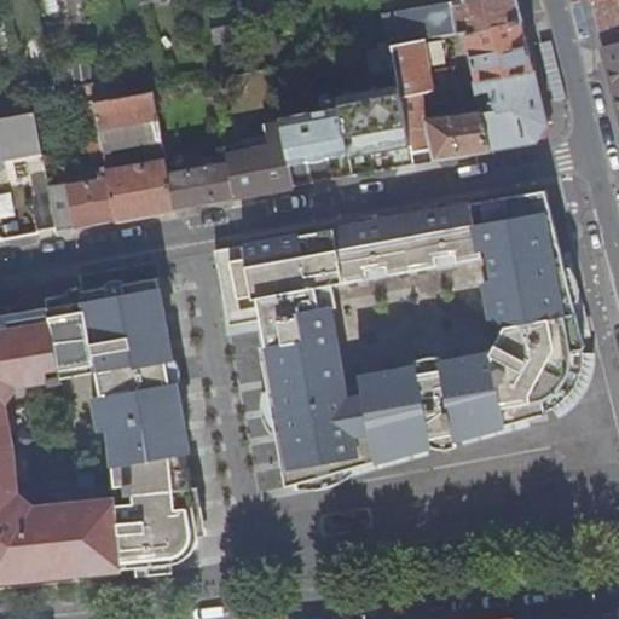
[(516,0),(456,0),(394,12),(399,44),(421,40),(466,32),(522,19),(516,0)]
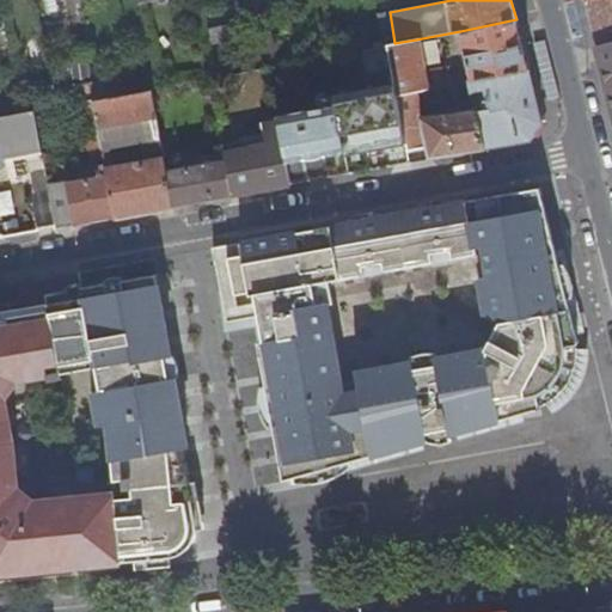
[(593,25),(598,44),(611,41),(611,0),(589,0),(587,1),(593,25)]
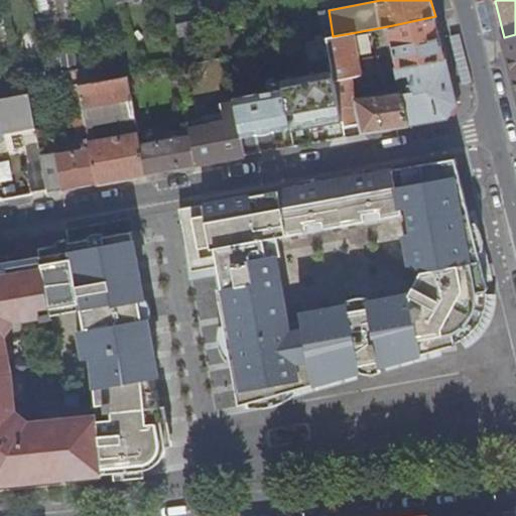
[(174,13),(179,37),(196,34),(190,9),(174,13)]
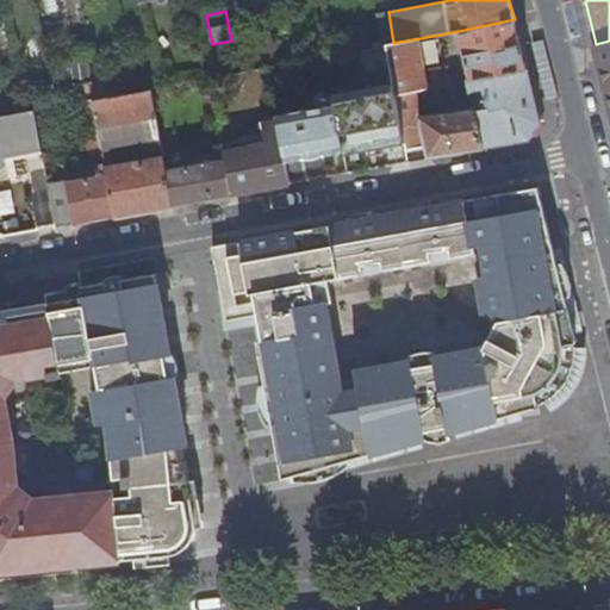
[(521,45),(515,19),(459,31),(468,80),(490,76),(527,69),(521,45)]
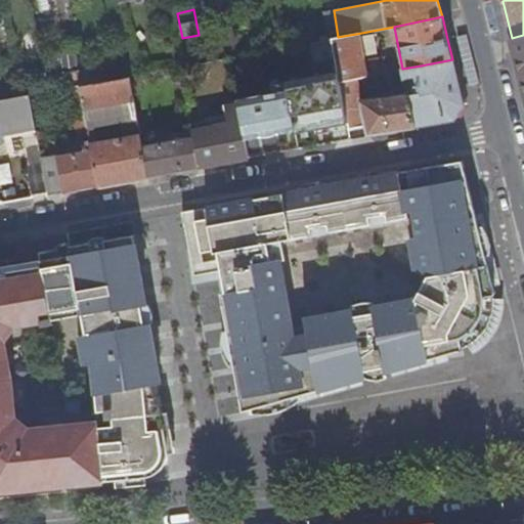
[(363,68),(356,34),(338,37),(332,39),(334,54),(339,81),(375,74),(386,72),(384,58),(368,60),(369,67),(363,68)]
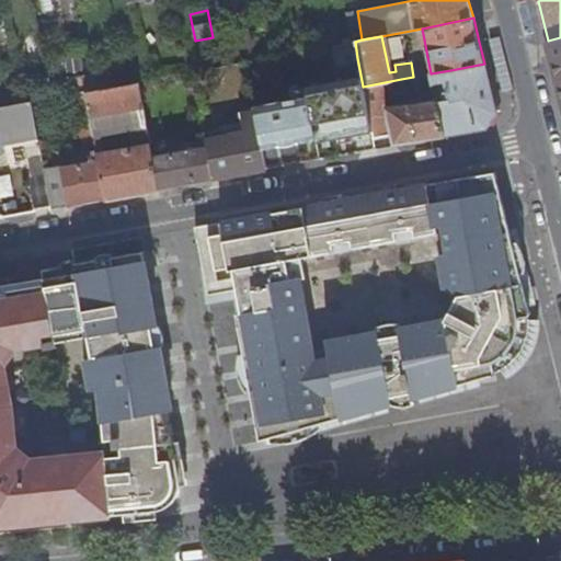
[(557,77),(560,92),(560,37),(548,41),(557,77)]
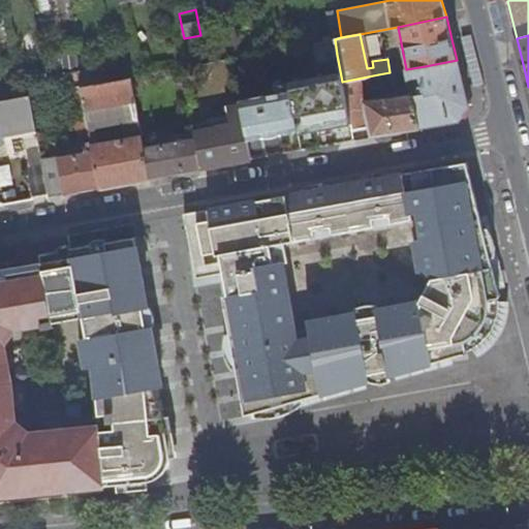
[(70,80),(80,78),(78,60),(66,62),(70,80)]
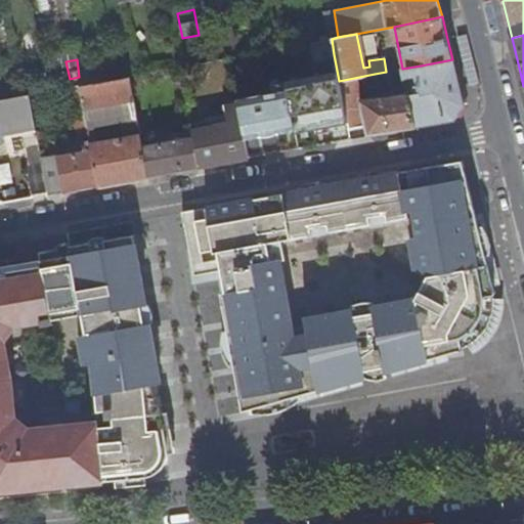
[(461,88),(452,59),(421,66),(402,69),(400,69),(403,80),(413,78),(416,88),(412,88),(413,93),(406,95),(415,128),(431,124),(454,120),(464,104),(461,88)]
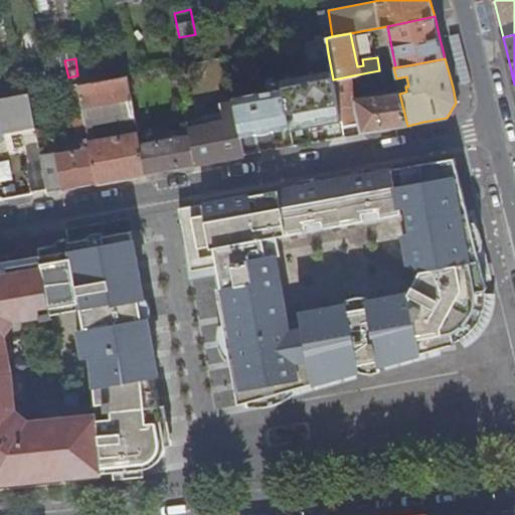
[(379,131),(407,126),(399,94),(399,92),(353,99),(350,87),(369,82),(368,72),(333,79),(342,127),(358,124),(360,134),(379,131)]
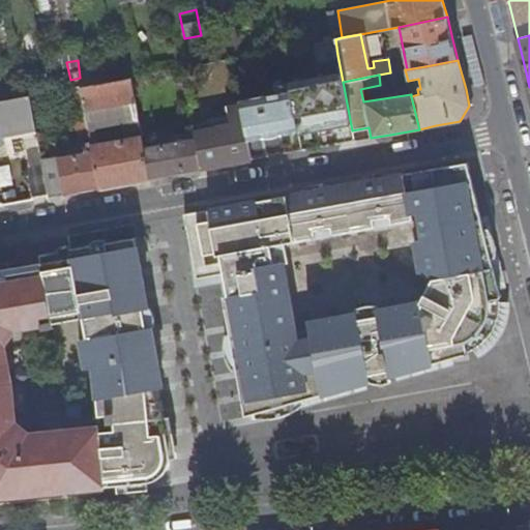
[(127,183),(148,179),(143,148),(131,78),(84,86),(80,87),(84,106),(87,127),(116,122),(120,143),(91,148),(98,188),(127,183)]
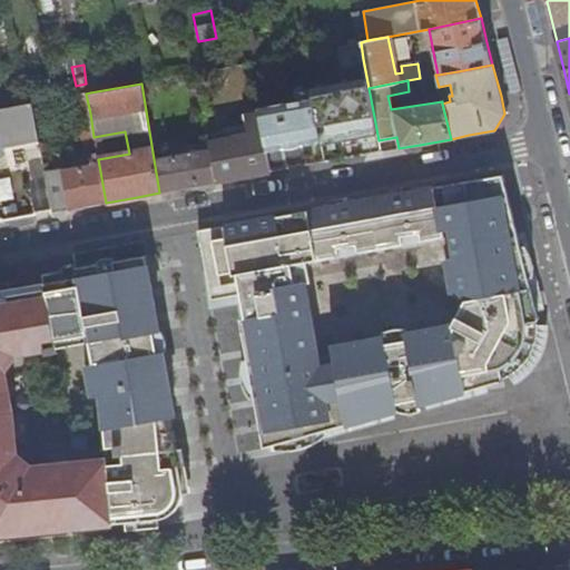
[(50,92),(52,100),(69,97),(75,96),(72,86),(50,90),(50,92)]
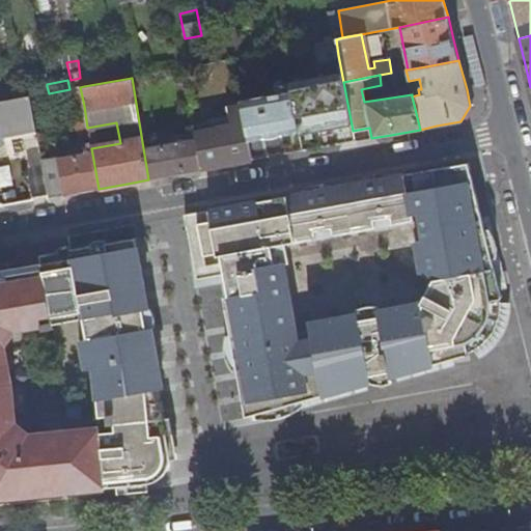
[(299,131),(300,136),(319,133),(318,124),(328,122),(325,103),(329,102),(326,81),(309,84),(312,96),(294,100),(299,131)]
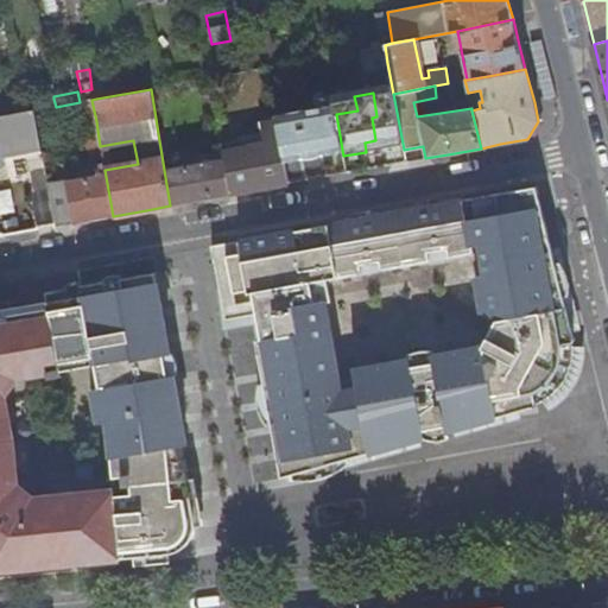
[(80,102),(74,103),(77,125),(96,121),(92,100),(88,100),(80,102)]
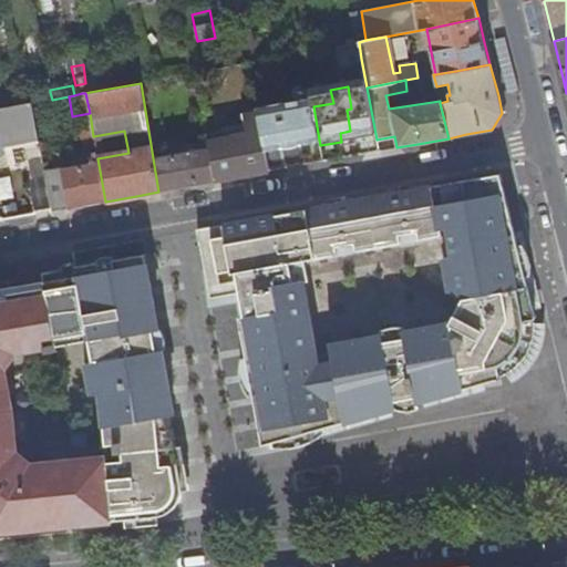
[(257,112),(264,150),(319,140),(313,106),(312,99),(288,103),(256,110),(257,112)]
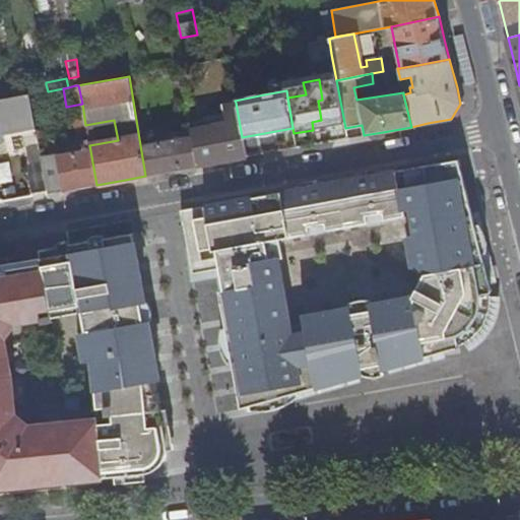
[(0,100),(0,143),(6,142),(4,132),(35,126),(28,94),(0,100)]
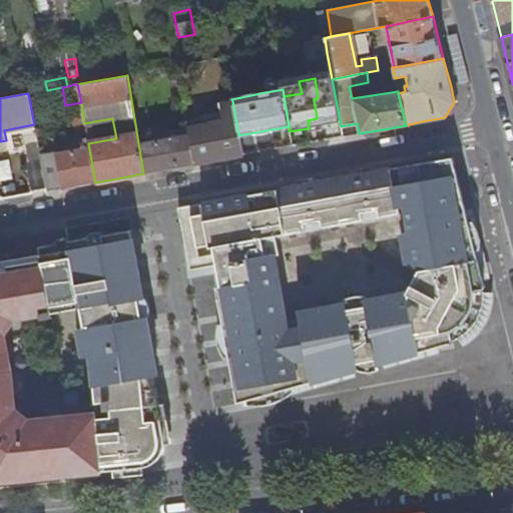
[(187,128),(193,164),(216,159),(220,159),(242,155),(238,135),(232,101),(219,104),(221,113),(200,116),(200,119),(186,121),(187,128)]
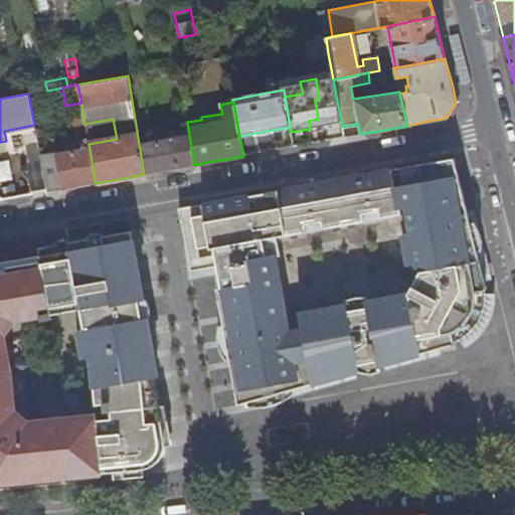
[(77,187),(96,183),(89,144),(84,124),(81,103),(65,106),(69,129),(75,129),(77,142),(69,144),(70,151),(40,157),(45,185),(60,182),(62,189),(77,187)]
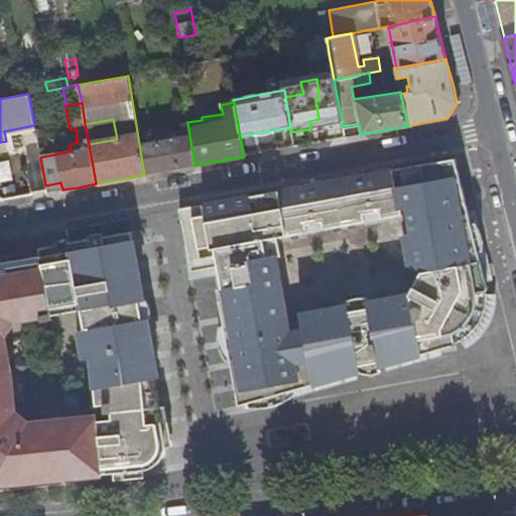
[(172,169),(195,165),(188,129),(157,135),(158,141),(139,144),(144,174),(172,169)]
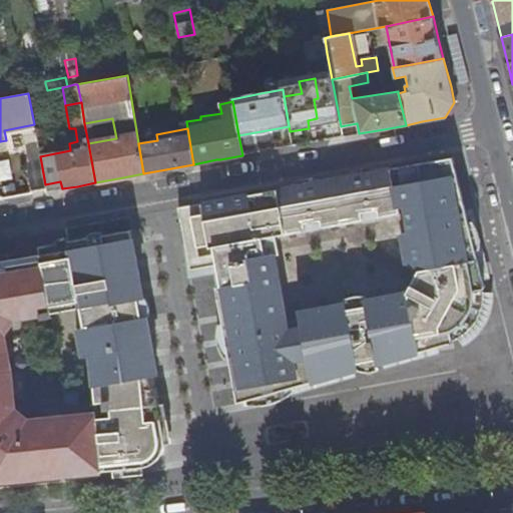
[(242,399),(356,368),(366,370),(372,370),(378,368),(378,362),(452,343),(450,331),(457,327),(465,318),(471,308),(474,291),(485,288),(452,157),(312,183),(267,191),(230,198),(194,204),(180,207),(189,258),(193,258),(196,276),(221,271),(223,283),(216,285),(238,400),(242,399)]
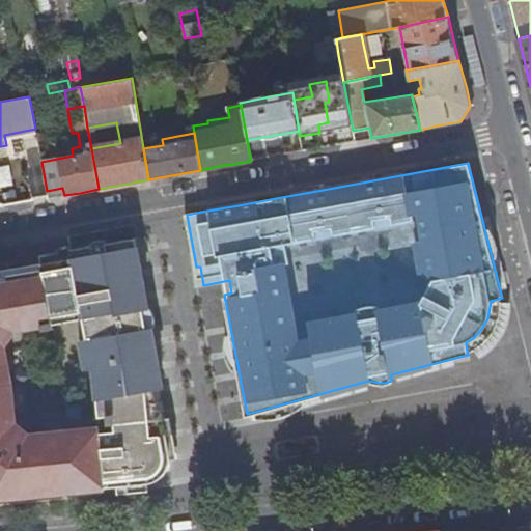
[(80,342),(81,345),(85,371),(95,369),(96,379),(101,418),(109,417),(110,431),(103,432),(108,486),(134,483),(150,482),(156,481),(161,478),(165,475),(169,469),(171,462),(166,436),(150,439),(149,421),(164,420),(158,390),(163,389),(155,340),(136,239),(106,244),(107,253),(94,255),(91,255),(74,258),(62,260),(43,264),(53,323),(54,325),(84,319),(88,340),(80,342)]
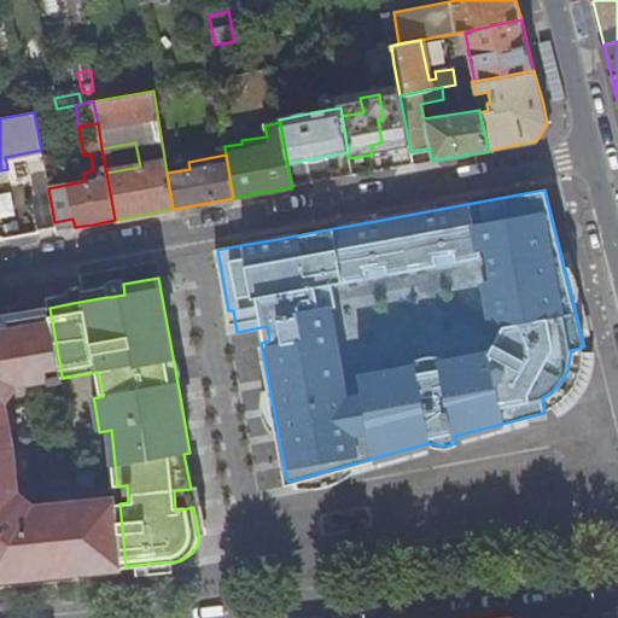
[(106,297),(104,287),(85,291),(86,301),(106,297)]
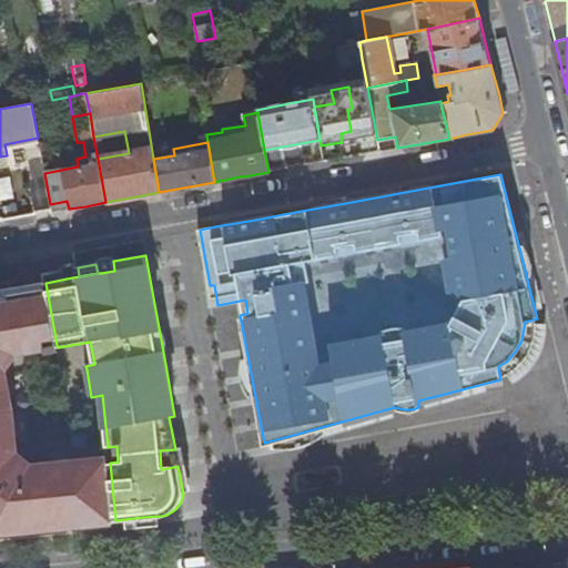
[(44,273),(46,282),(46,283),(67,279),(66,270),(44,273)]
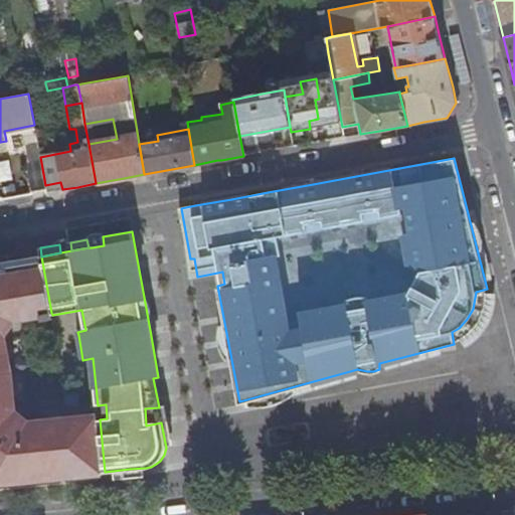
[(0,340),(5,340),(7,340),(6,335),(17,319),(51,313),(41,256),(41,255),(0,263),(0,340)]
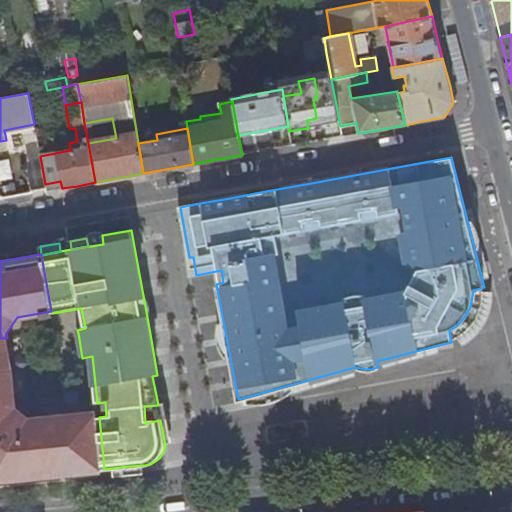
[(0,338),(0,480),(1,480),(26,477),(61,474),(56,417),(30,419),(16,407),(13,369),(7,338),(5,338),(0,338)]
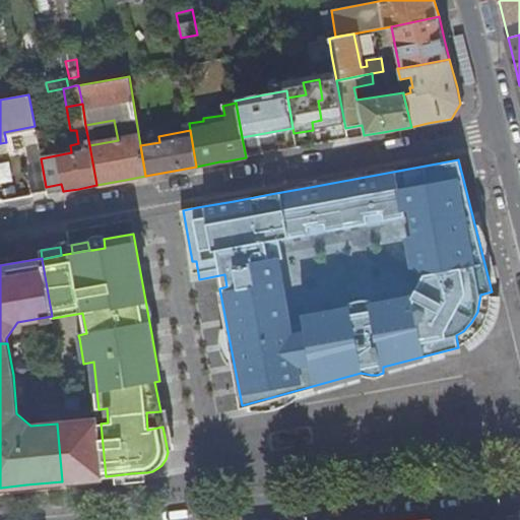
[(163,427),(160,411),(146,412),(147,430),(163,427)]
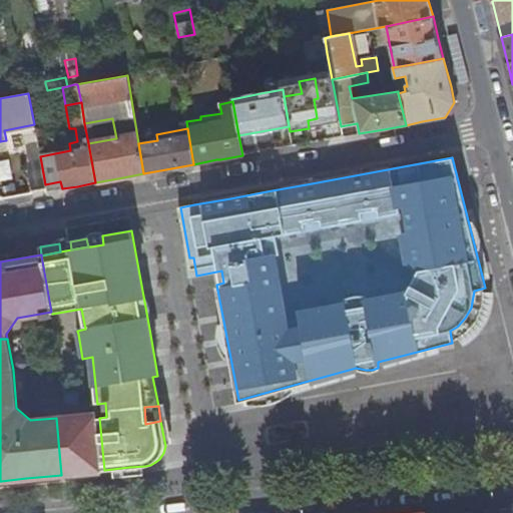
[(56,418),(61,475),(104,470),(99,418),(98,414),(56,418)]
